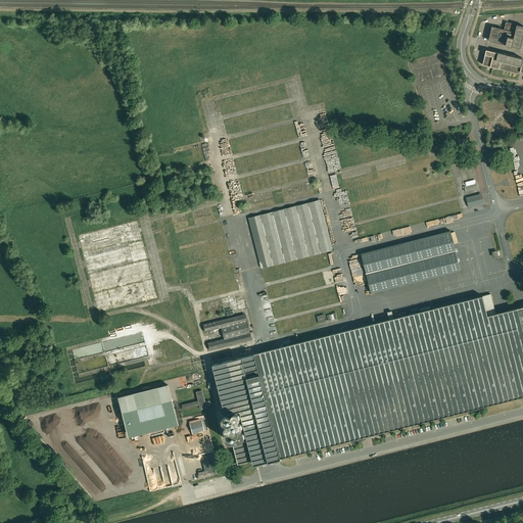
[(512,46),(520,48),(522,38),(522,26),(506,22),(505,30),(491,27),(488,41),(506,45),(512,47),(512,46)]
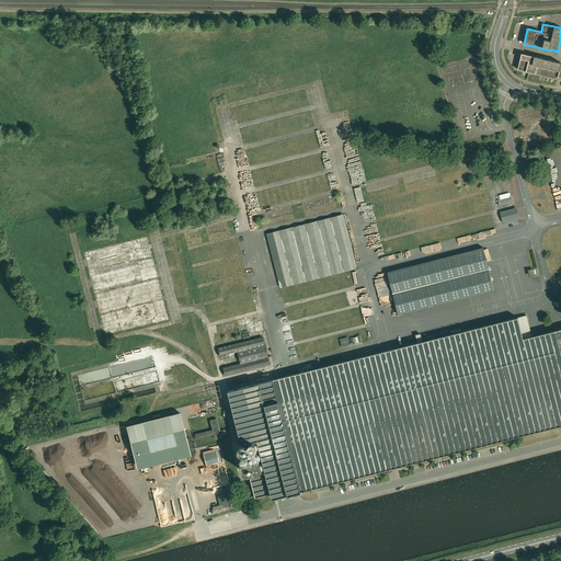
[(560,78),(560,63),(535,56),(535,57),(522,54),(517,69),(535,73),(558,79),(558,78),(560,78)]
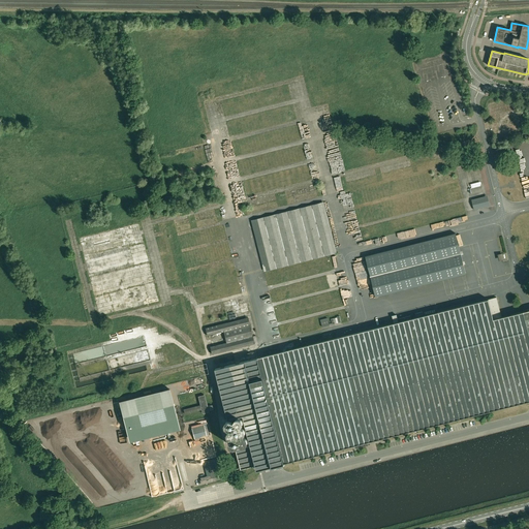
[(487,195),(471,199),(474,210),(490,206),(487,195)]
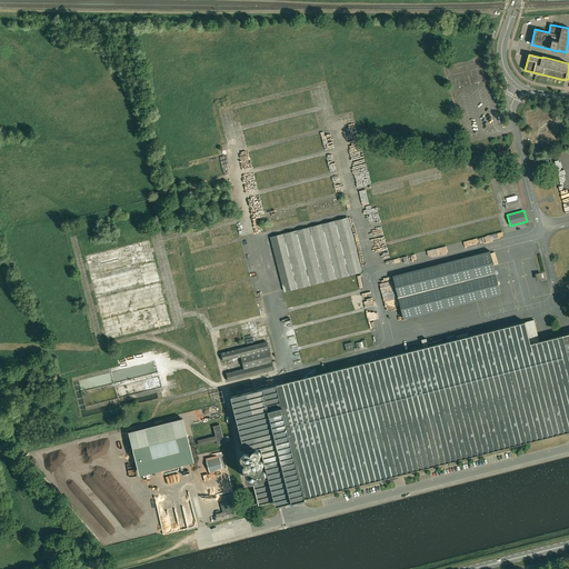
[(286,291),(365,273),(351,217),(273,235),(286,291)]
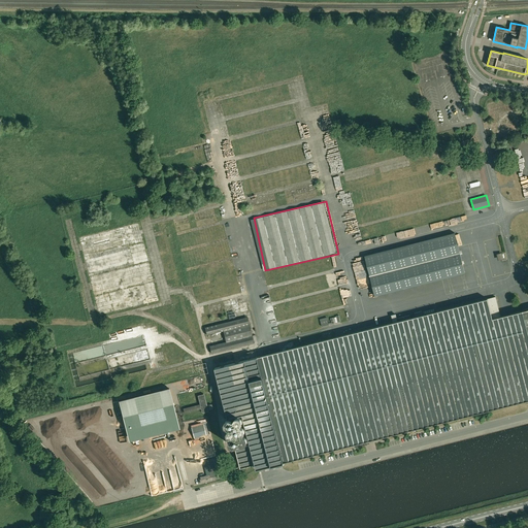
[(347,246),(349,254),(387,245),(386,243),(427,235),(425,228),(384,236),(384,238),(347,246)]
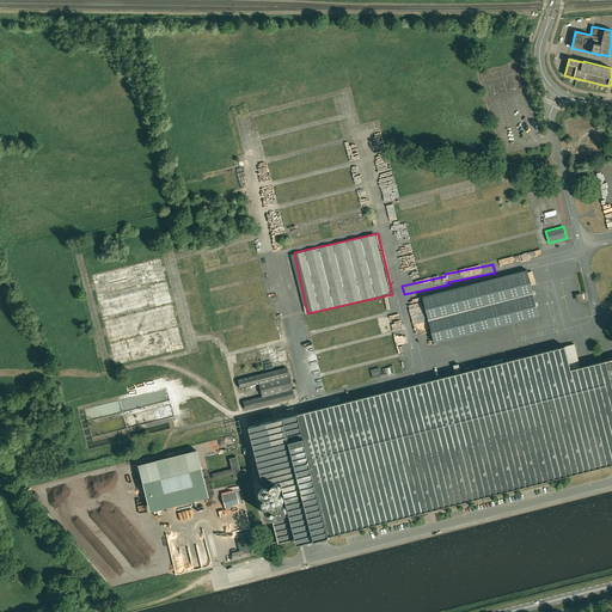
[(166,268),(96,283),(99,297),(138,287),(136,279),(150,275),(148,275),(159,273),(158,271),(166,269),(166,268)]
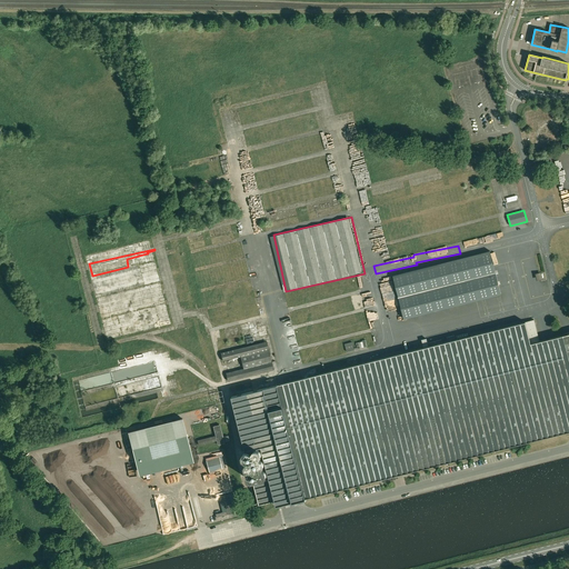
[(382,283),(385,295),(458,280),(458,277),(468,275),(465,261),(455,263),(455,262),(430,267),(431,273),(429,275),(430,276),(426,277),(425,270),(422,271),(422,276),(415,277),(415,272),(387,277),(388,282),(382,283)]
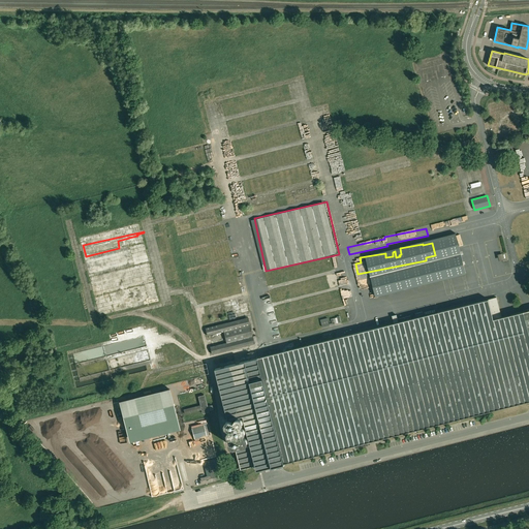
[(240,246),(234,247),(236,257),(242,256),(240,246)]
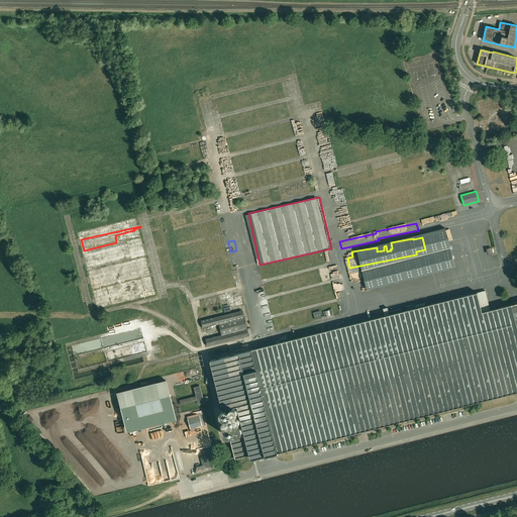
[(119,251),(86,259),(88,269),(104,266),(104,264),(116,262),(115,256),(120,255),(119,251)]
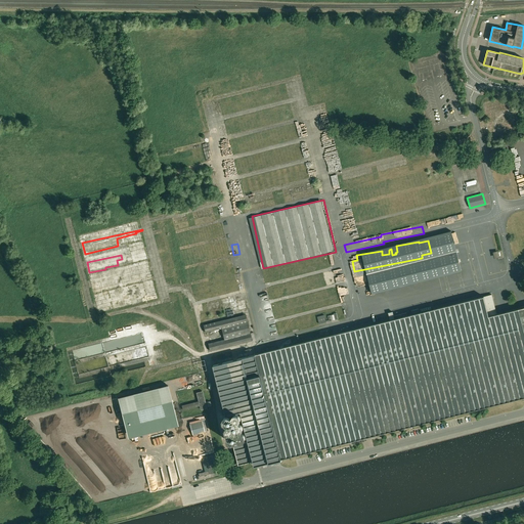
[(92,282),(94,293),(136,282),(135,276),(138,275),(139,280),(155,277),(153,269),(114,278),(114,277),(92,282)]
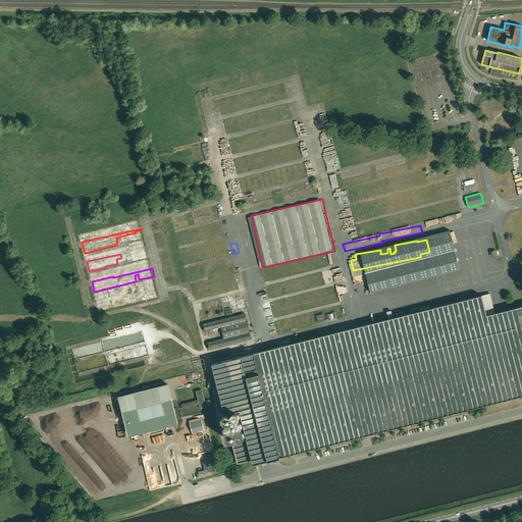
[(356,277),(357,285),(365,284),(364,276),(356,277)]
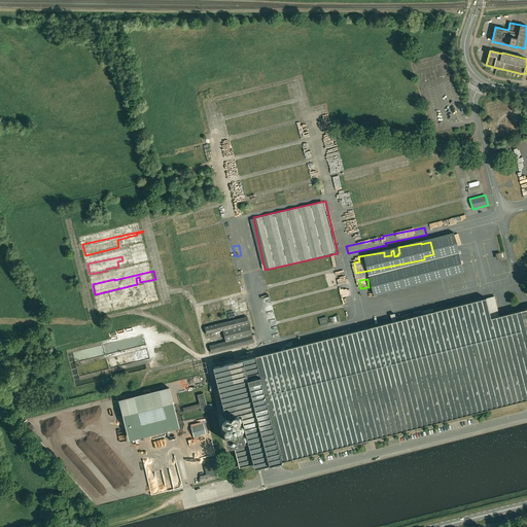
[(100,315),(161,300),(157,288),(98,303),(100,315)]
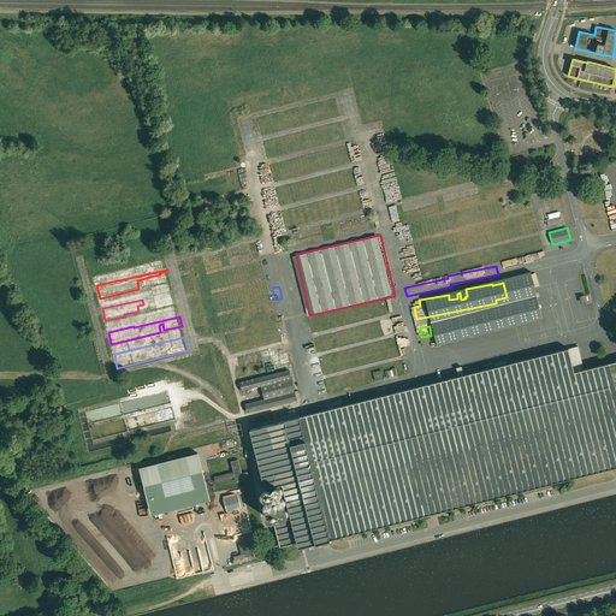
[(448,339),(430,343),(432,351),(444,348),(445,355),(451,354),(448,339)]
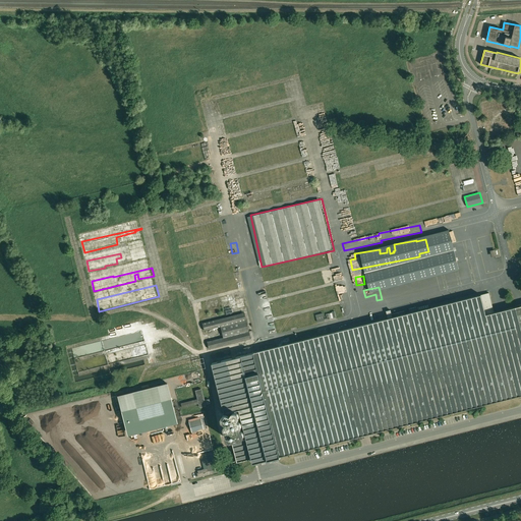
[(520,395),(520,305),(486,314),(481,295),(213,363),(225,412),(239,409),(247,439),(232,442),(237,462),(242,460),(244,466),(245,467),(246,467),(247,467),(247,466),(248,466),(248,465),(248,464),(247,459),(252,458),(253,463),(268,459),(268,460),(281,457),(281,456),(520,395)]
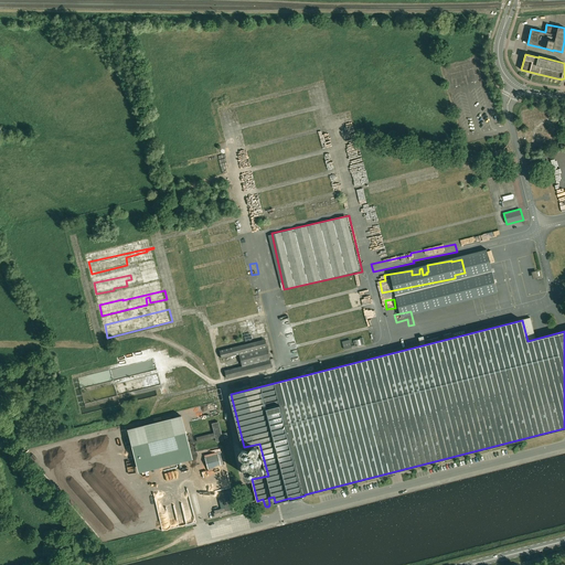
[(265,339),(220,351),(222,359),(238,354),(242,366),(224,371),(226,379),(272,366),(265,339)]
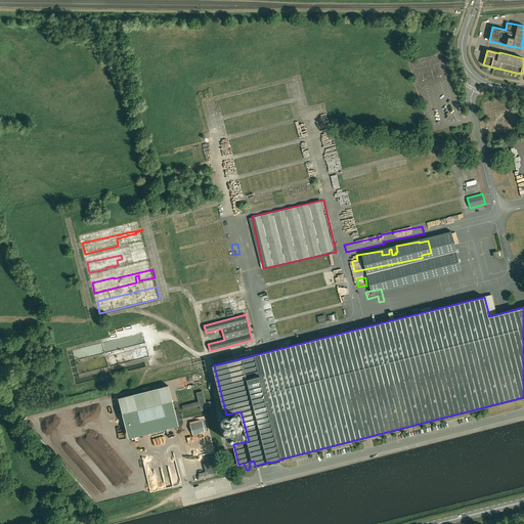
[(319,323),(326,322),(324,314),(317,316),(319,323)]
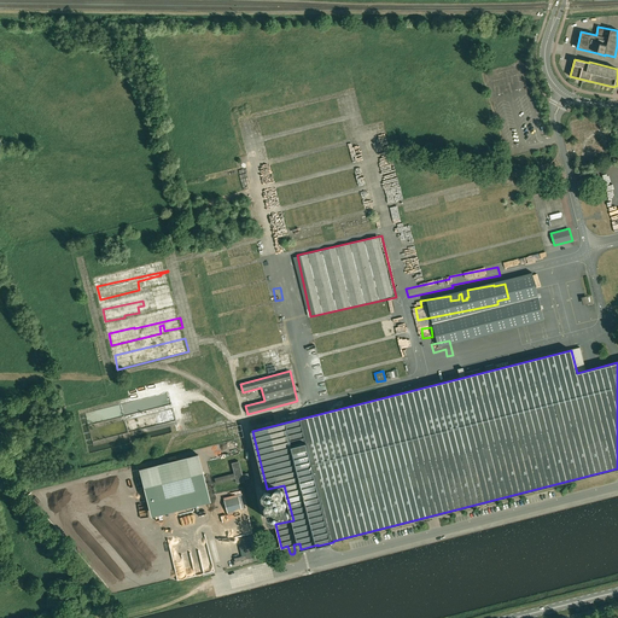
[(127,415),(172,404),(169,394),(124,404),(127,415)]
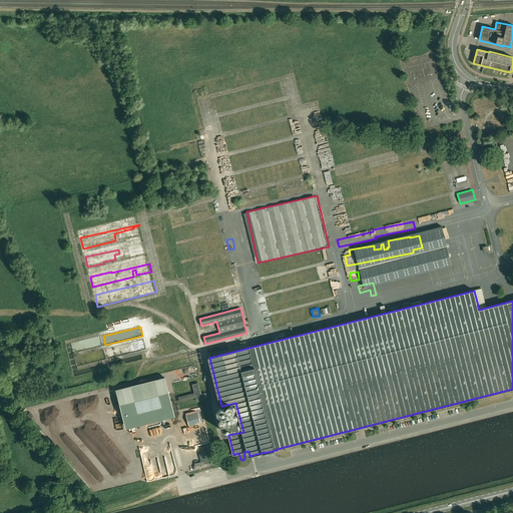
[(164,377),(115,390),(119,405),(122,418),(172,406),(168,392),(164,377)]
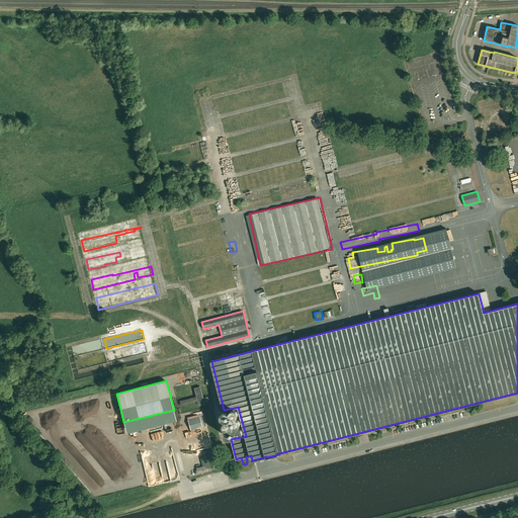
[(200,387),(194,389),(196,397),(180,401),(181,405),(197,401),(198,405),(204,403),(200,387)]
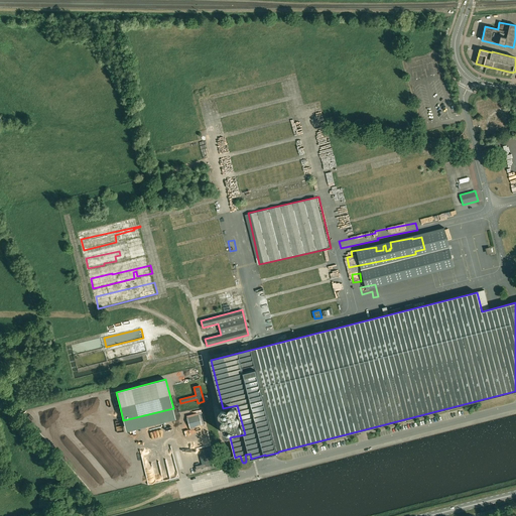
[(213,465),(209,447),(202,449),(207,467),(213,465)]
